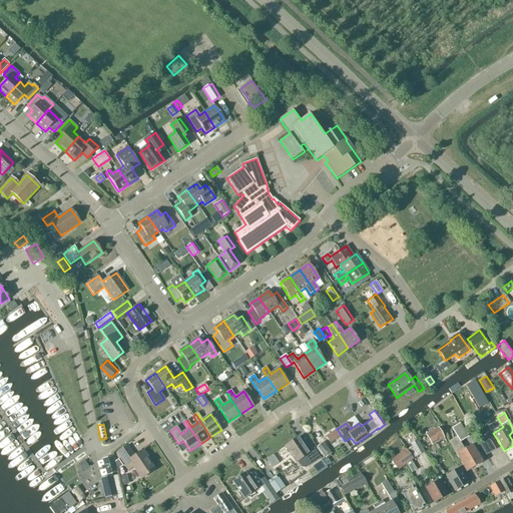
[(467,436),(460,424),(452,429),(457,437),(460,443),(464,440),(467,436)]
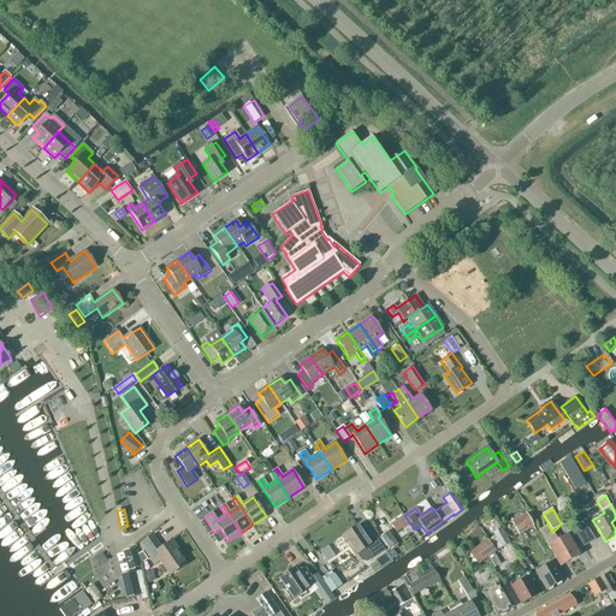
[(532,525),(526,514),(511,522),(519,533),(532,525)]
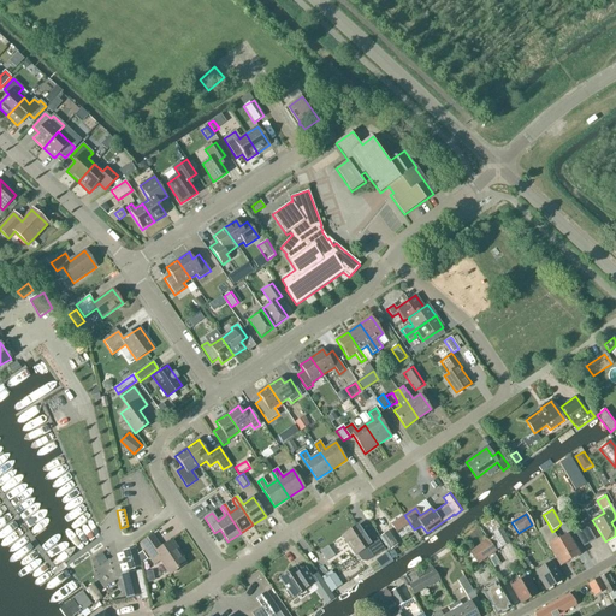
[(404,515),(391,525),(401,539),(414,529),(404,515)]
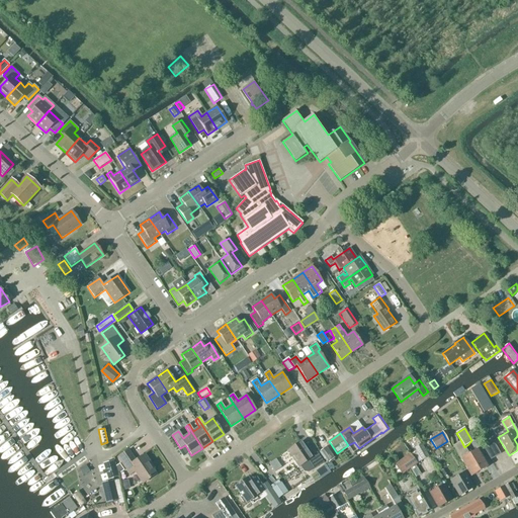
[(493,459),(501,455),(494,440),(486,444),(493,459)]
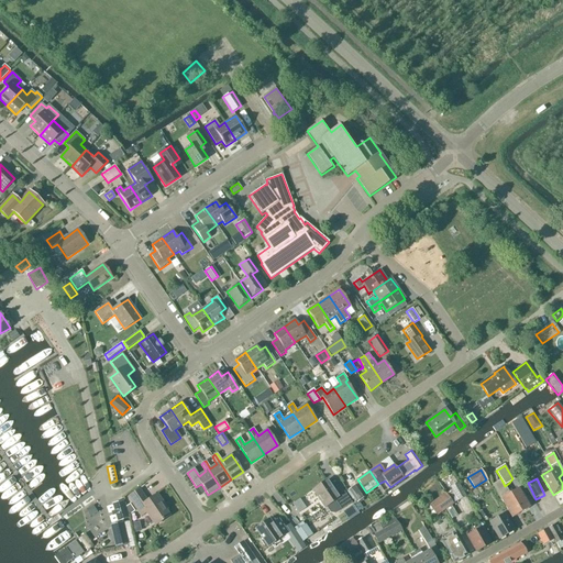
[(509,494),(505,486),(501,479),(492,485),(500,499),(509,494)]
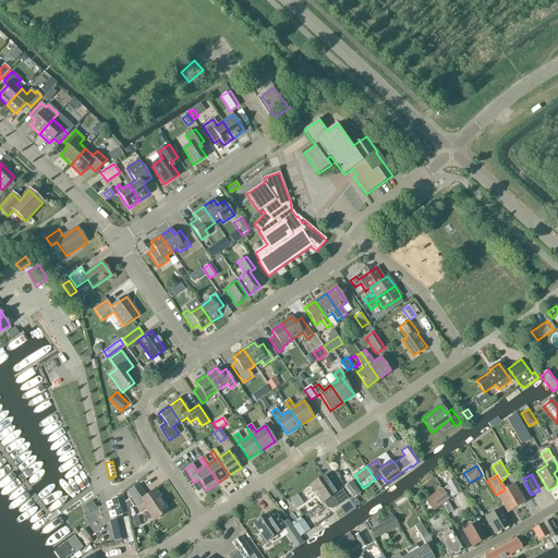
[(323,502),(327,509),(332,510),(349,498),(341,487),(335,492),(324,476),(311,485),(322,504),(323,502)]
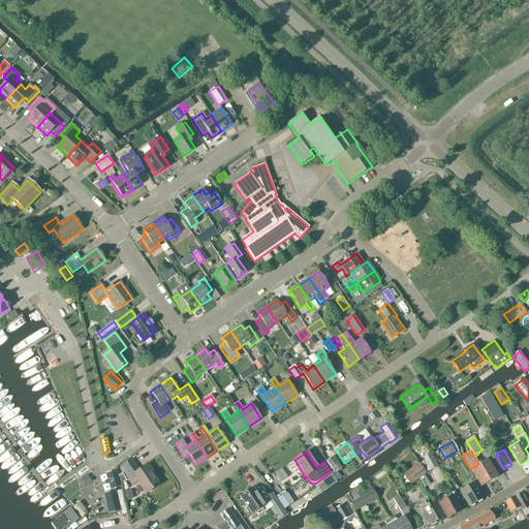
[(438,466),(431,454),(423,458),(430,471),(438,466)]
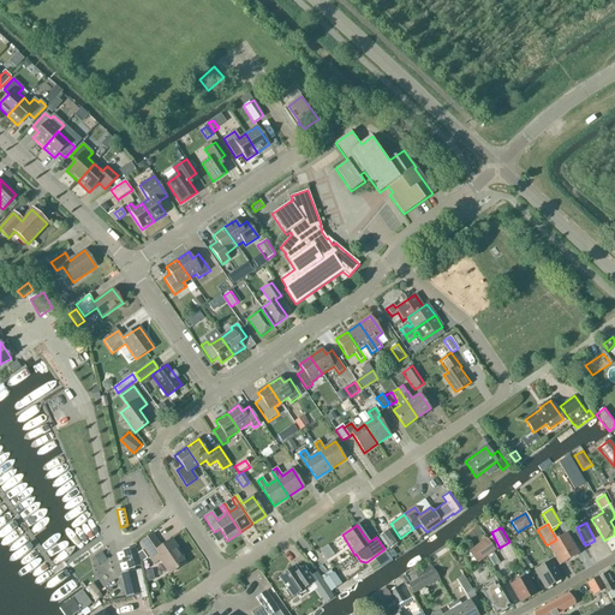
[(399,543),(389,530),(380,536),(389,550),(399,543)]
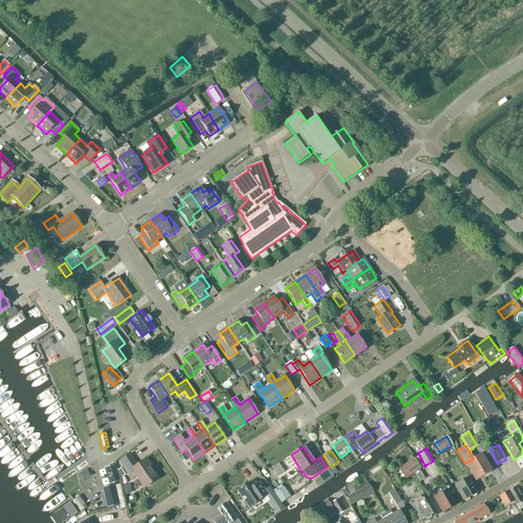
[(481,454),(473,459),(465,464),(476,481),(491,472),(481,454)]
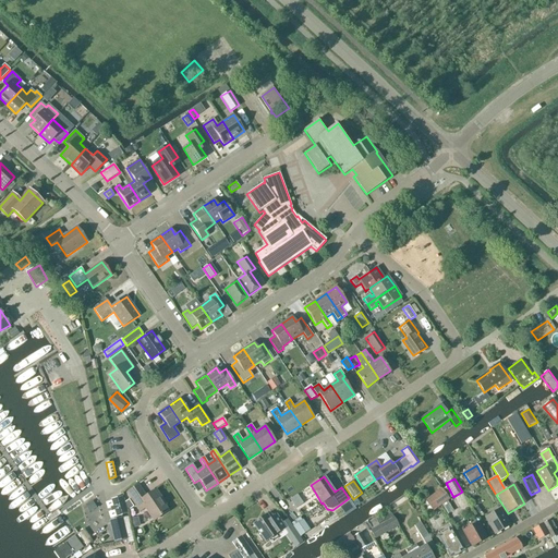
[(138,513),(146,507),(155,520),(168,511),(165,506),(166,505),(156,490),(147,496),(138,485),(125,494),(138,513)]
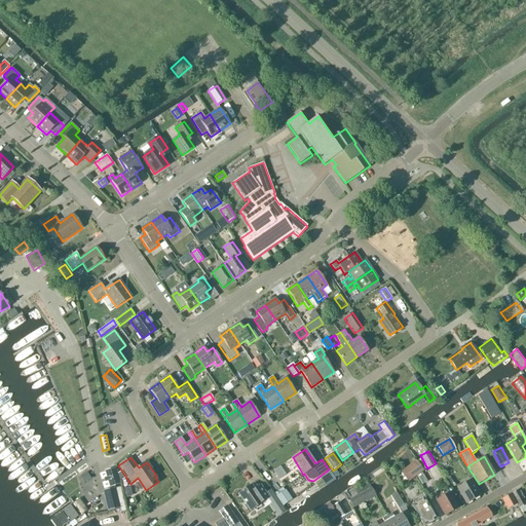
[(423,472),(416,460),(401,472),(408,483),(418,476),(422,473),(423,472)]
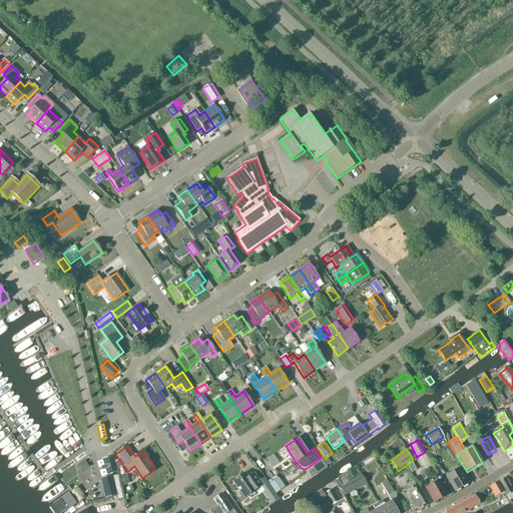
[(105,470),(116,467),(113,456),(102,459),(105,470)]
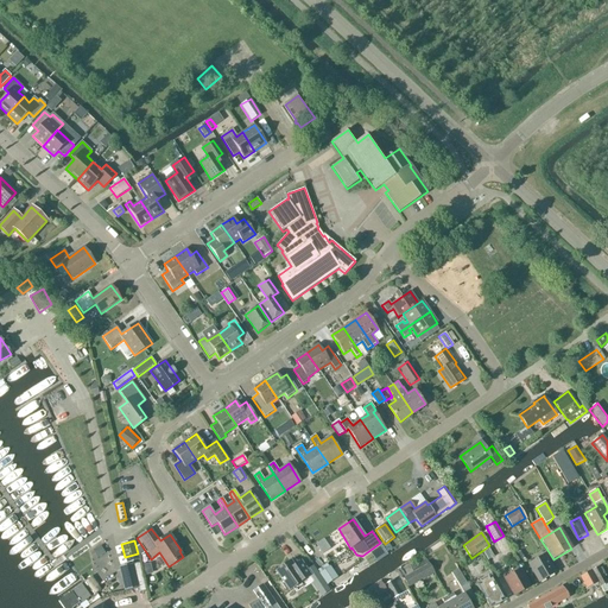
[(387,543),(382,548),(386,553),(392,549),(387,543)]
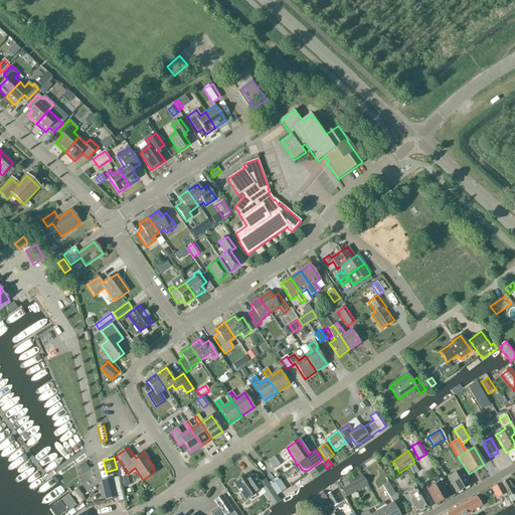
[(323,463),(315,469),(320,476),(328,470),(327,469),(324,464),(323,463)]
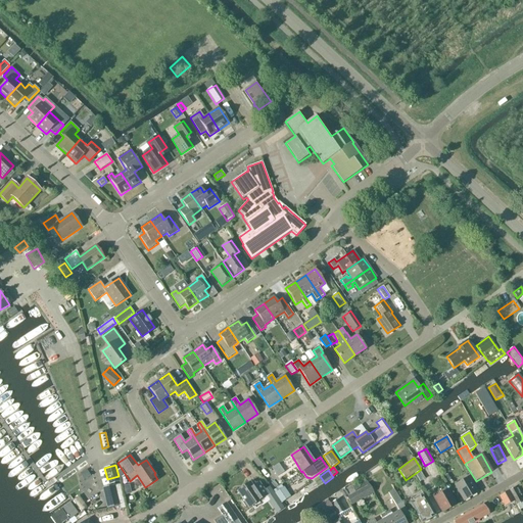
[(416,473),(421,481),(425,478),(420,470),(416,473)]
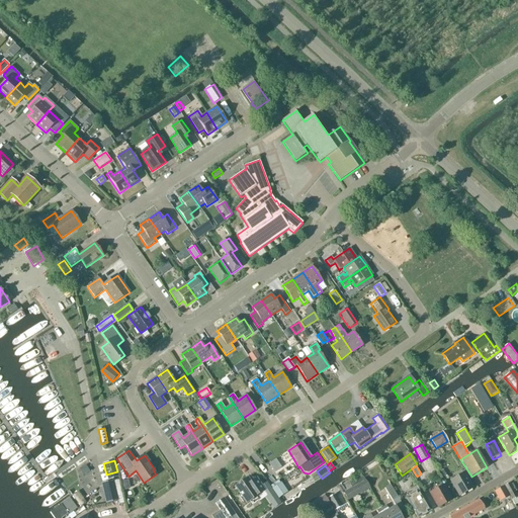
[(459,496),(473,488),(467,478),(466,478),(464,473),(450,482),(459,496)]
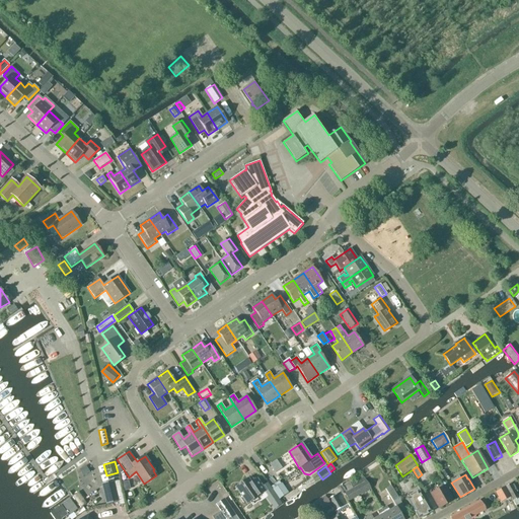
[(370,490),(363,475),(350,483),(353,489),(344,494),(349,502),(370,490)]
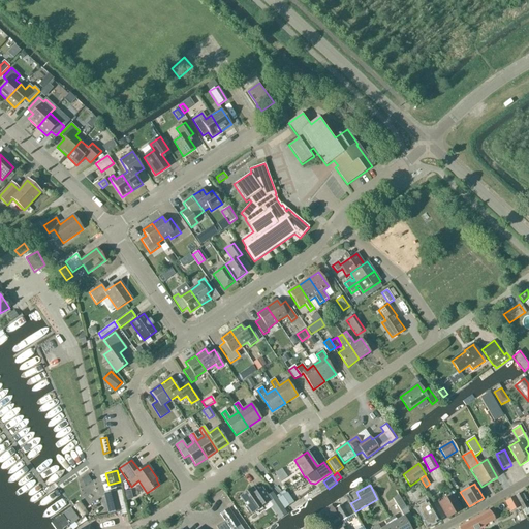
[(253,489),(239,498),(240,498),(241,498),(246,505),(244,506),(249,514),(250,512),(252,515),(255,511),(257,516),(263,511),(261,507),(265,505),(270,501),(273,506),(271,507),(275,514),(283,507),(277,499),(273,493),(268,497),(261,489),(256,493),(253,489)]
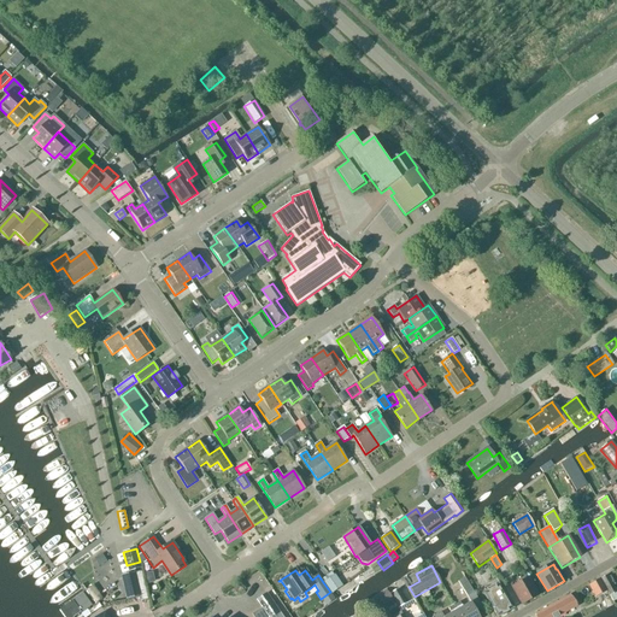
[(140,571),(135,573),(140,597),(141,601),(147,600),(140,571)]
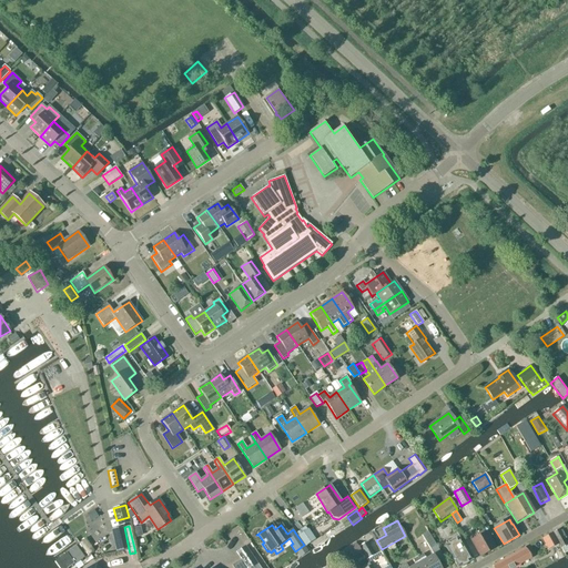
[(118,551),(119,551),(129,549),(124,527),(113,530),(118,551)]
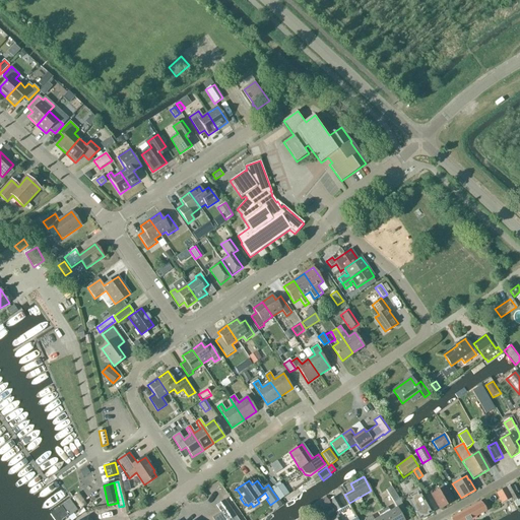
[(280,484),(272,491),(278,499),(279,501),(287,496),(280,484)]
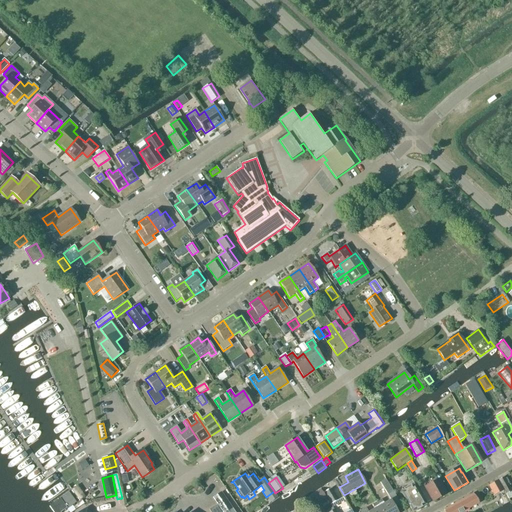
[(498,480),(509,499),(511,496),(511,492),(508,486),(510,485),(506,478),(504,479),(504,477),(498,480)]
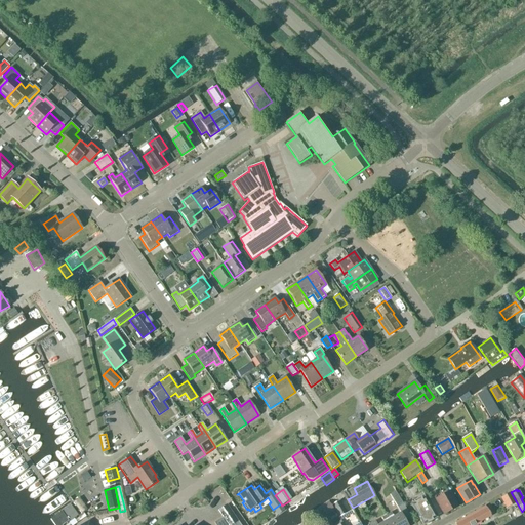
[(395,492),(390,495),(399,511),(405,508),(395,492)]
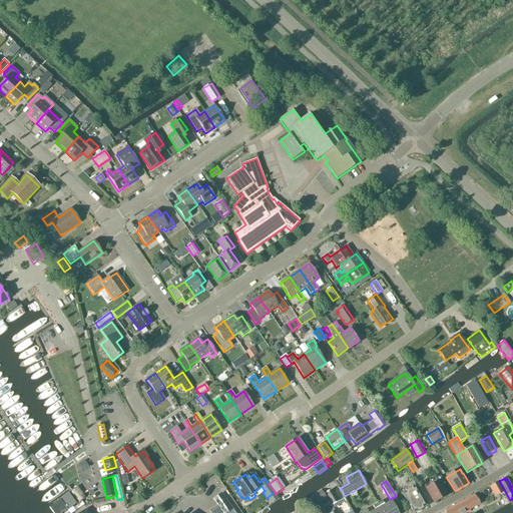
[(436,502),(448,495),(440,481),(426,489),(433,501),(436,502)]
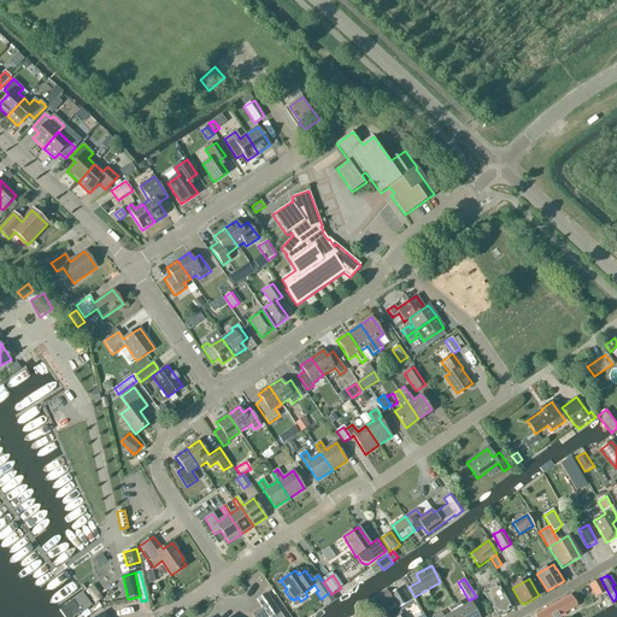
[(497,616),(498,616),(513,609),(497,580),(489,583),(493,589),(485,594),(497,616)]
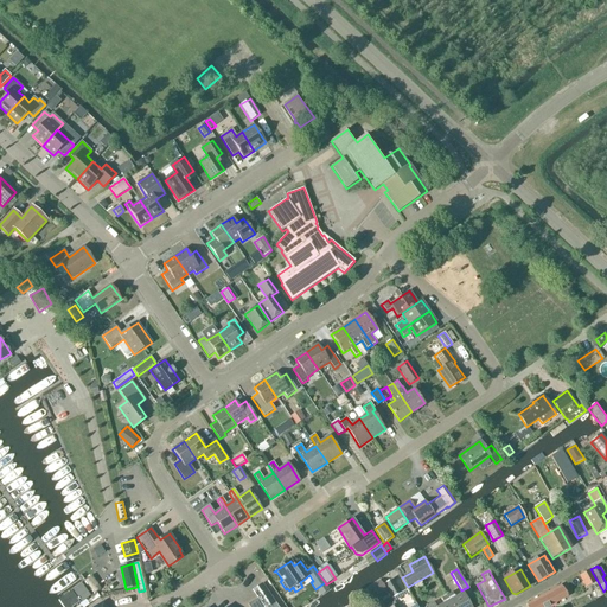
[(586,588),(596,582),(590,570),(580,575),(586,588)]
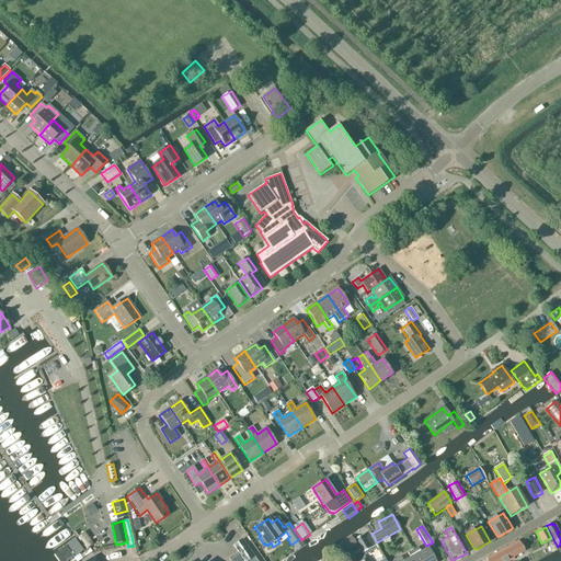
[(370,548),(363,535),(354,540),(362,553),(370,548)]
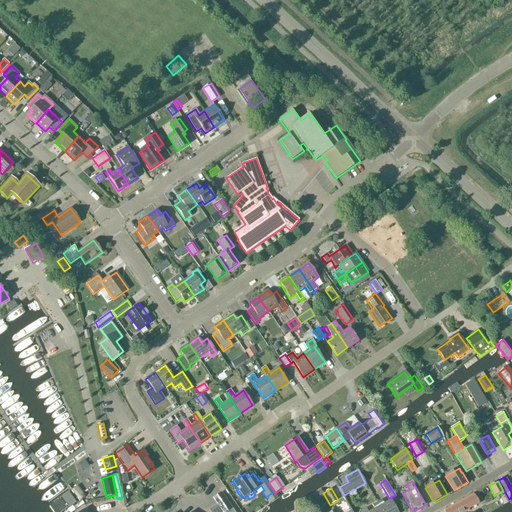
[(227,511),(232,509),(232,508),(221,492),(212,498),(221,511),(227,511)]
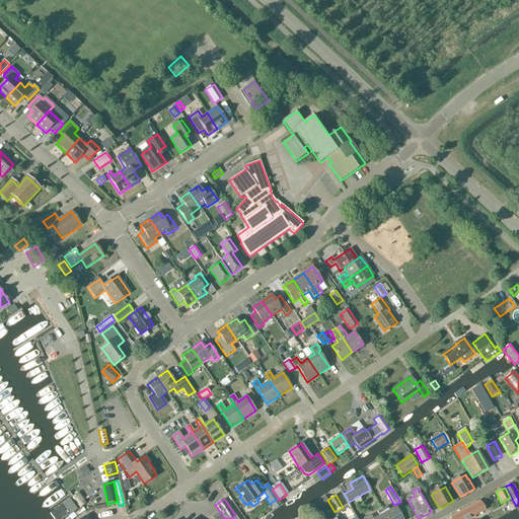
[(479,501),(450,517),(451,518),(468,518),(486,510),(479,501)]
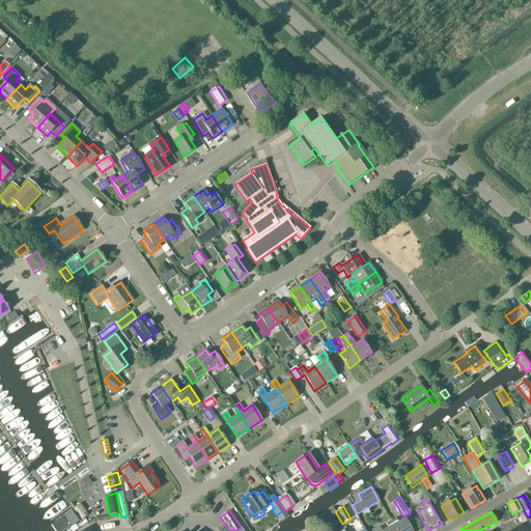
[(393,523),(397,530),(413,530),(409,524),(406,518),(404,516),(397,521),(395,519),(392,521),(393,523)]
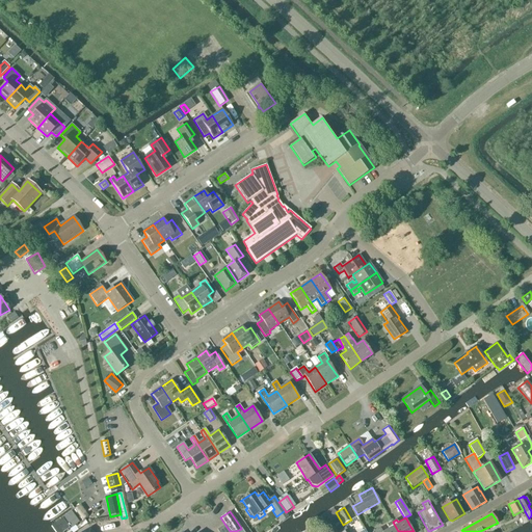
[(398,531),(394,524),(393,522),(387,525),(389,530),(384,531),(381,531),(380,529),(373,531),(398,531)]
